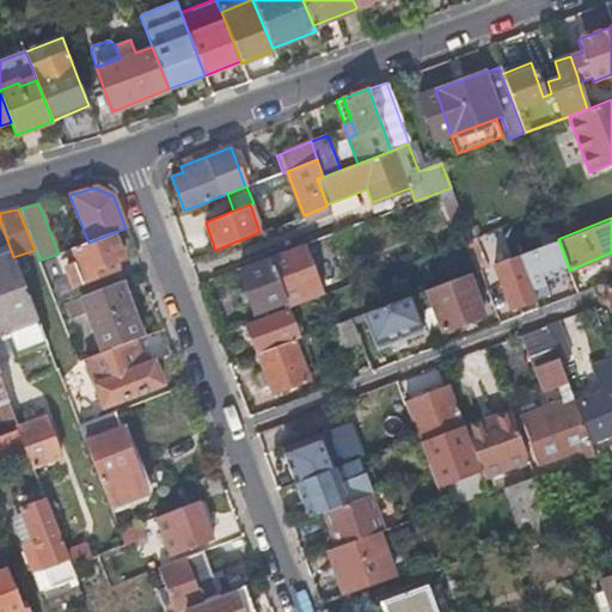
[(89,243),(66,250),(72,265),(61,270),(67,288),(116,270),(114,263),(123,259),(112,233),(89,243)]
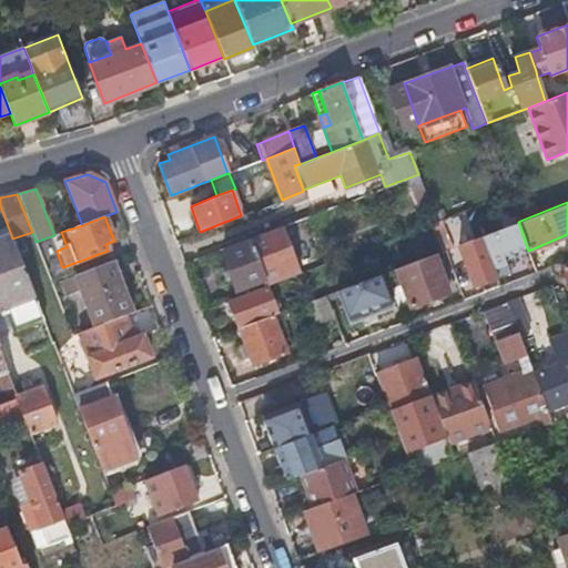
[(443,219),(430,224),(439,251),(444,250),(453,246),(443,219)]
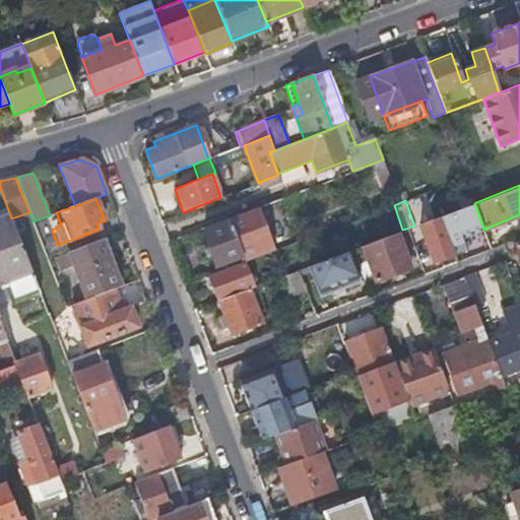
[(269,202),(262,205),(268,219),(263,221),(273,250),(280,248),(273,226),(276,220),(269,202)]
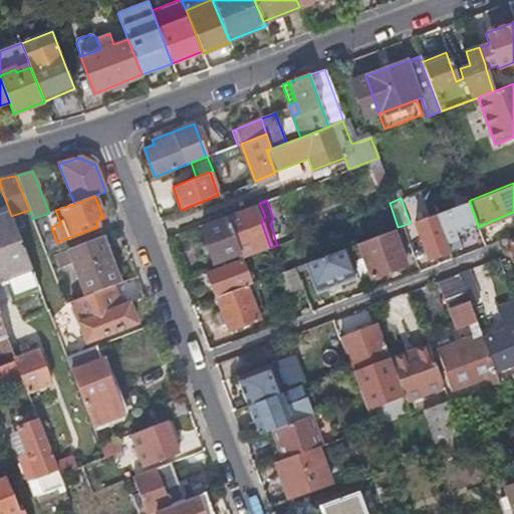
[(478,227),(469,201),(435,213),(449,250),(460,246),(453,228),(468,222),(471,229),(478,227)]
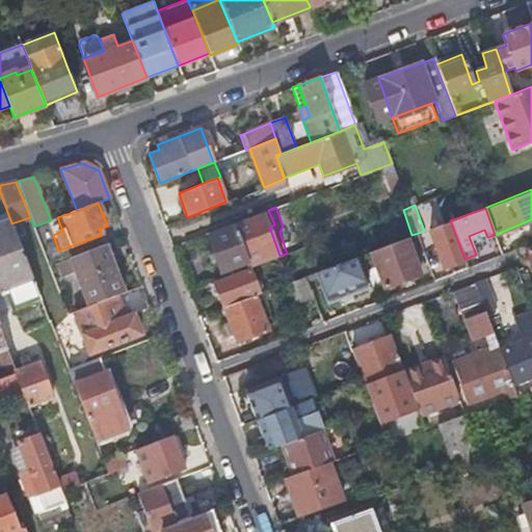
[(268,210),(232,223),(234,228),(209,238),(220,270),(246,261),(248,267),(249,267),(280,256),(269,227),(274,224),(268,210)]
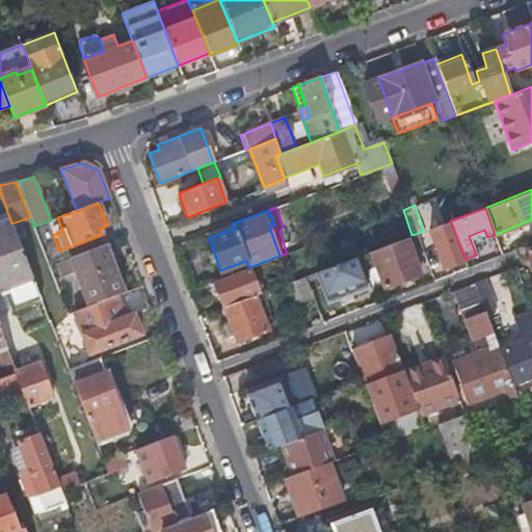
[(0,214),(0,223),(10,220),(7,212),(0,214)]
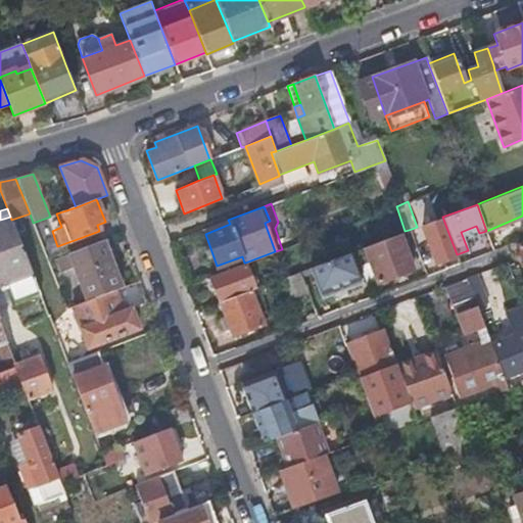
[(0,284),(4,283),(12,304),(34,296),(26,275),(32,273),(11,220),(10,217),(0,220),(0,284)]
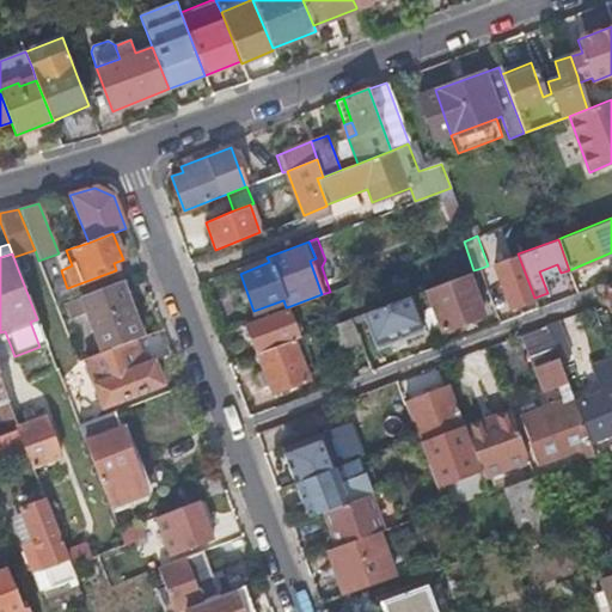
[(518,254),(493,263),(509,307),(534,298),(518,254)]
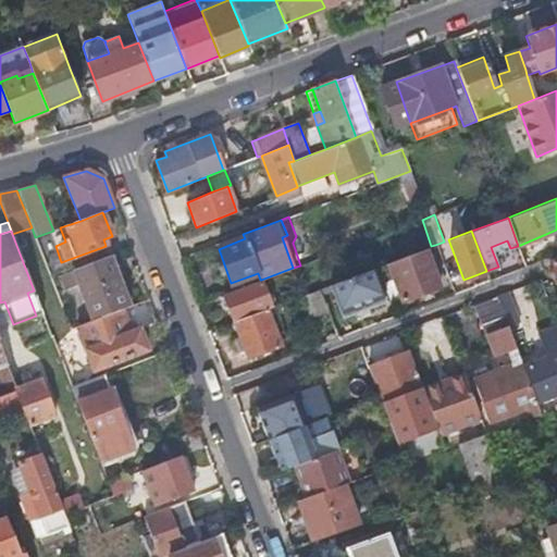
[(435,245),(431,246),(424,249),(429,260),(440,256),(435,245)]
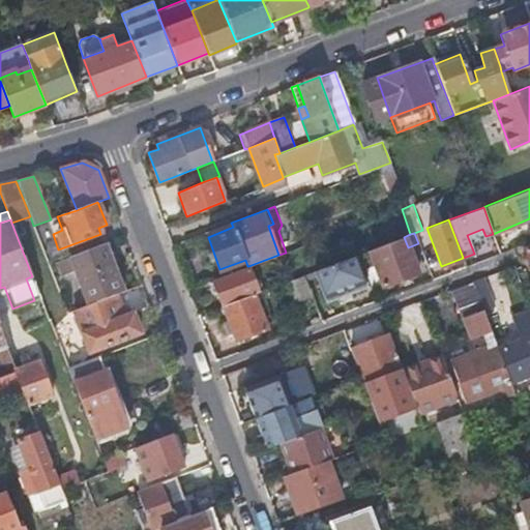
[(408,247),(404,237),(367,251),(381,286),(417,272),(408,247)]
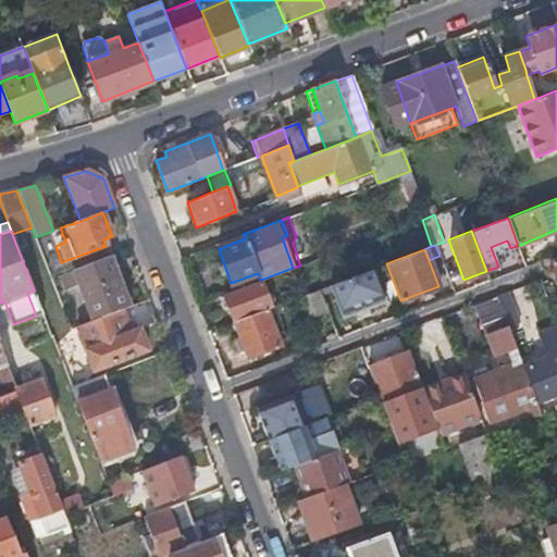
[(121,309),(130,306),(110,256),(51,277),(71,327),(78,325),(121,309)]
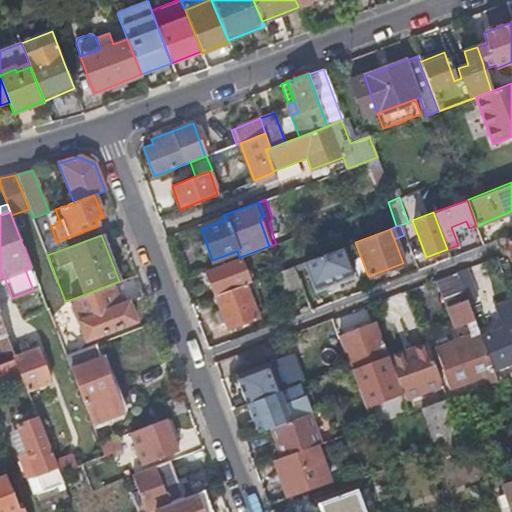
[(353,276),(342,247),(303,262),(307,273),(314,291),(353,276)]
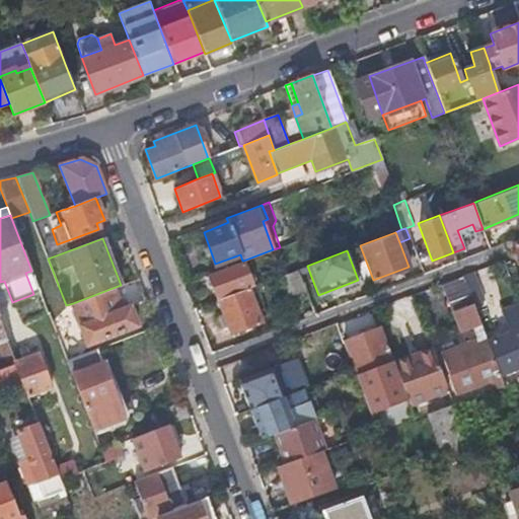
[(243,261),(242,261),(209,274),(218,299),(248,288),(252,286),(243,261)]
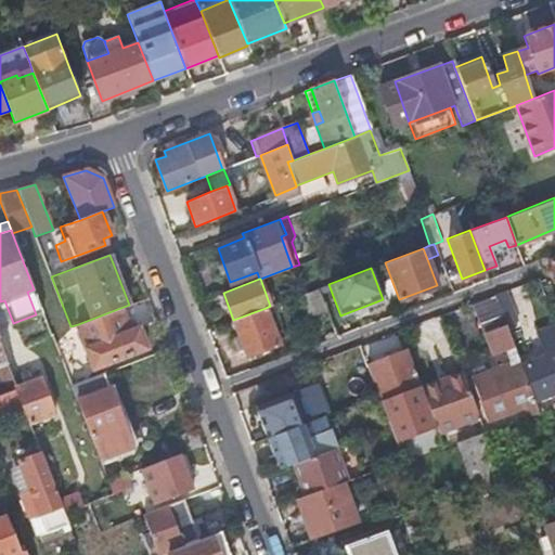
[(517,320),(505,289),(494,294),(495,296),(506,324),(517,320)]
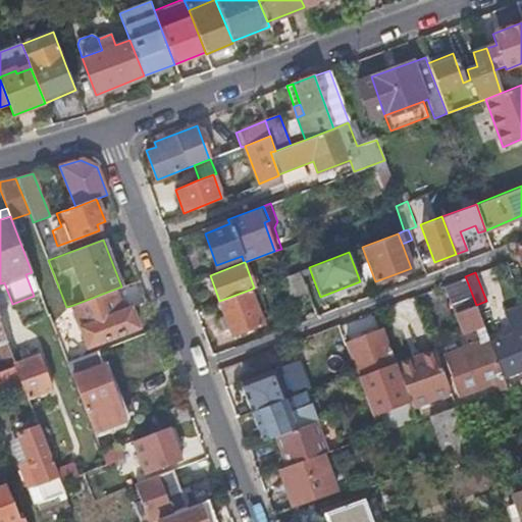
[(321,300),(320,297),(313,278),(303,282),(311,303),(321,300)]
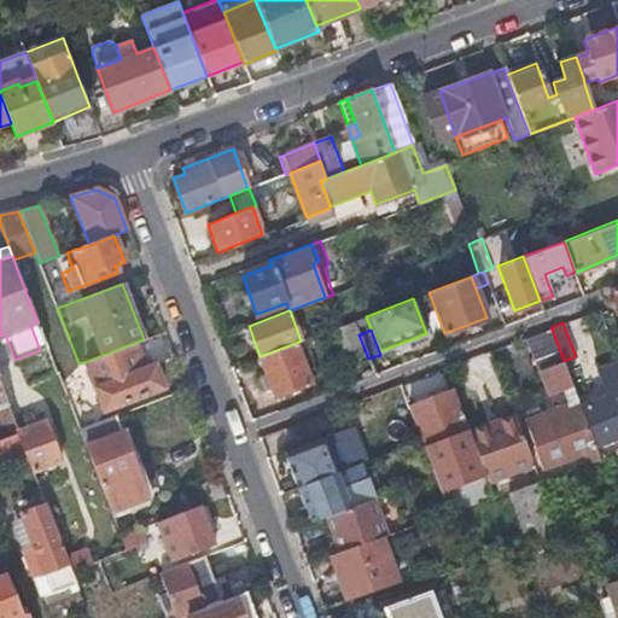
[(564,361),(552,330),(525,339),(537,371),(540,371),(564,361)]
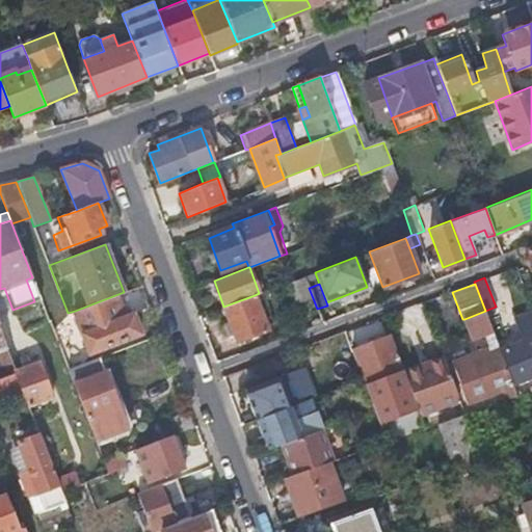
[(115,295),(75,311),(90,352),(141,334),(133,314),(124,317),(115,295)]
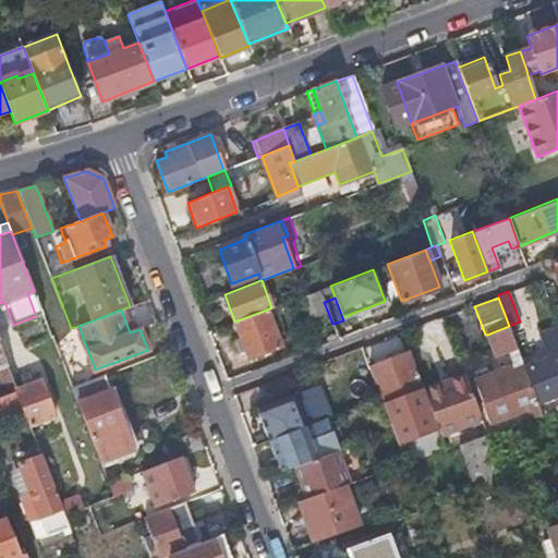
[(267,310),(234,322),(247,358),(281,344),(267,310)]
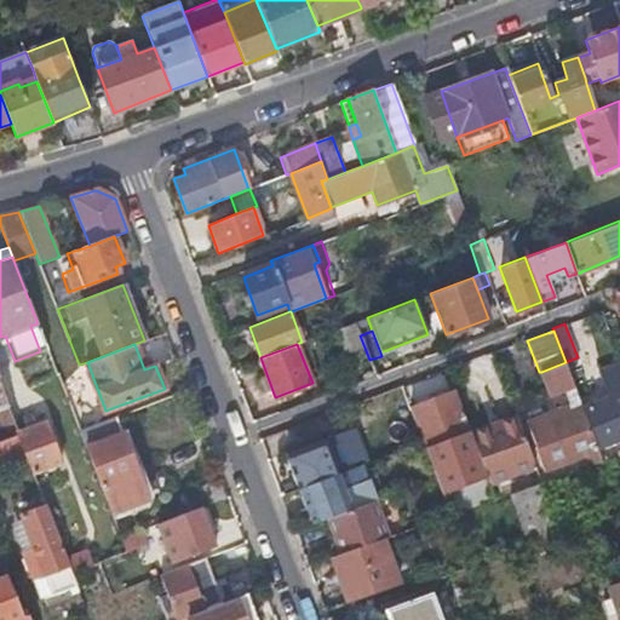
[(598,447),(583,407),(566,362),(541,372),(550,395),(563,390),(569,406),(527,423),(535,447),(534,447),(543,469),(584,454),(589,466),(603,461),(598,447)]
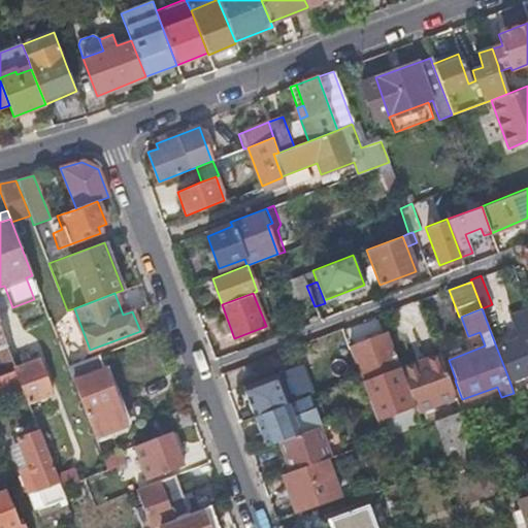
[(0,375),(17,370),(14,367),(0,327),(0,375)]
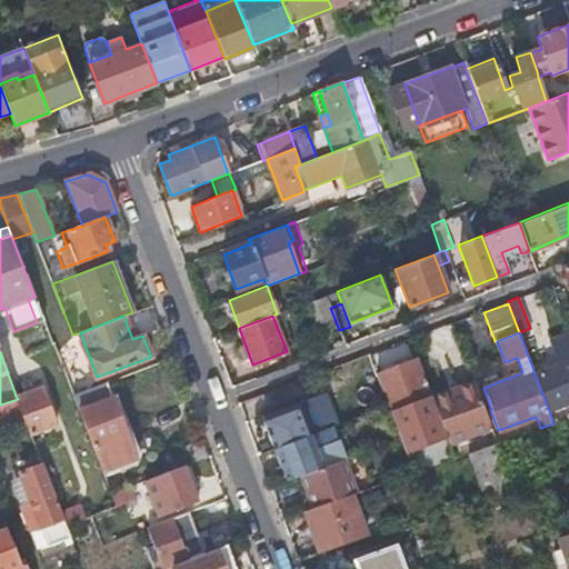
[(368,353),(341,363),(349,385),(376,373),(373,368),(368,353)]
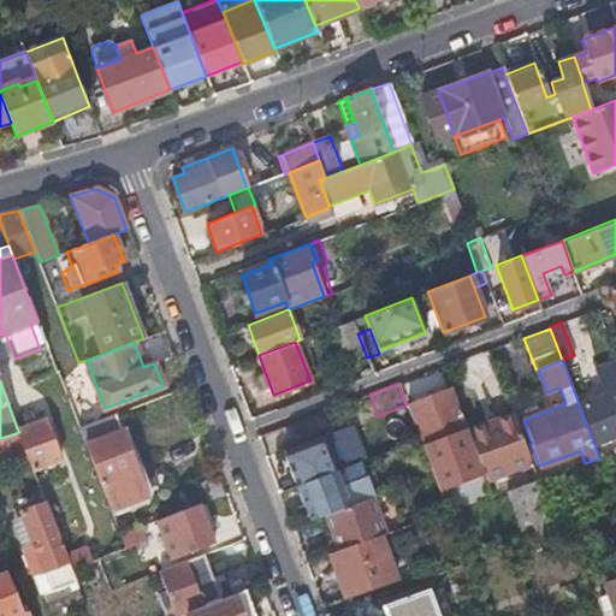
[(468,431),(452,388),(413,403),(410,396),(404,398),(407,404),(426,454),(428,461),(473,444),(468,431)]
